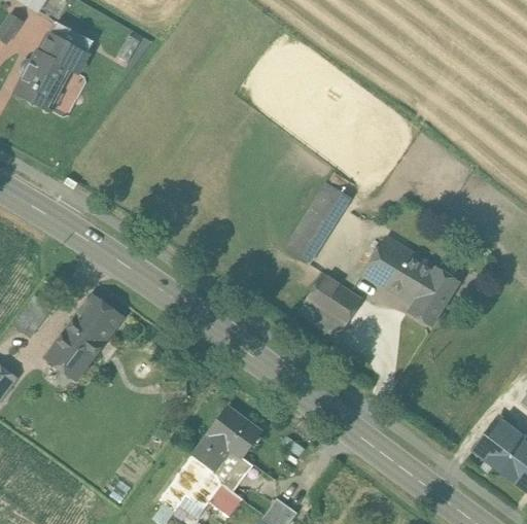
[(23,0),(37,8),(42,0),(23,0)]
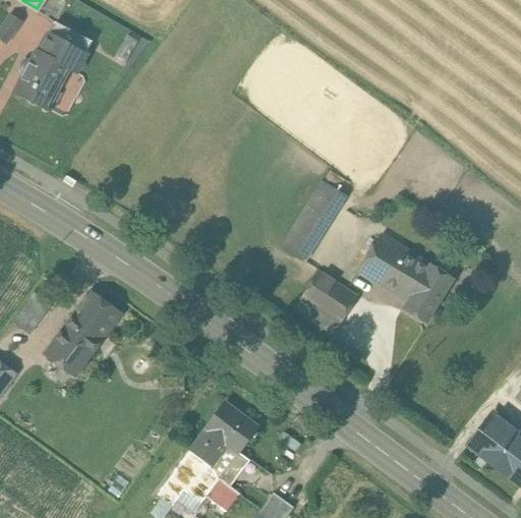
[(21,21),(10,13),(0,27),(0,36),(7,41),(21,21)]
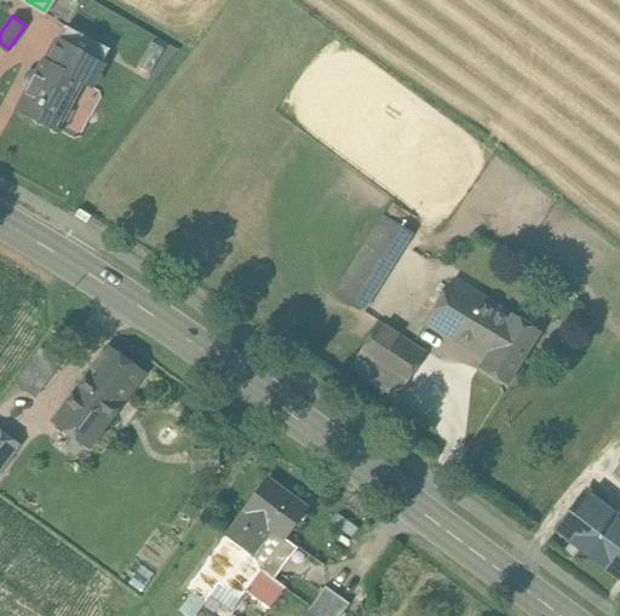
[(110,47),(67,24),(47,61),(86,81),(91,84),(110,47)]
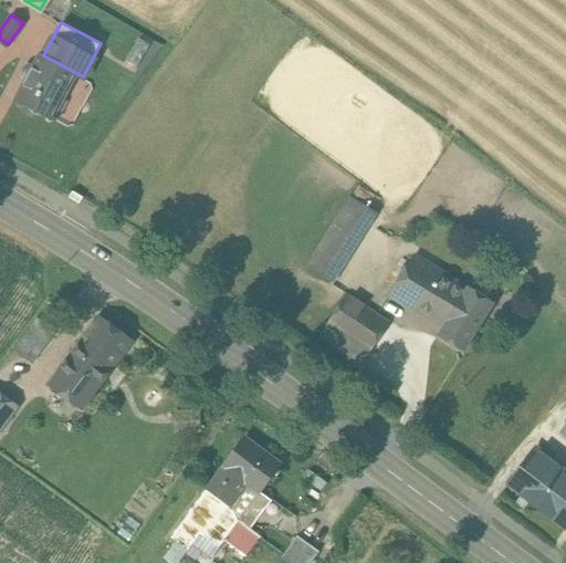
[(43,55),(39,53),(16,97),(55,118),(79,74),(43,55)]
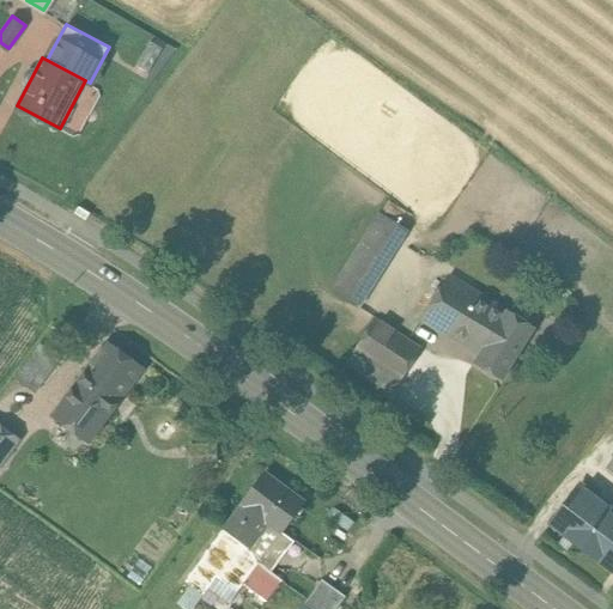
[(372,224),(346,265),(372,281),(399,241),(372,224)]
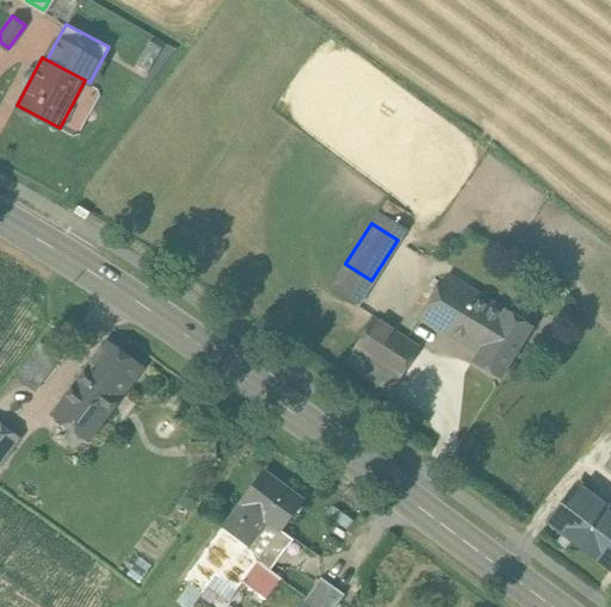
[(371,280),(345,264),(331,286),(358,303),(371,280)]
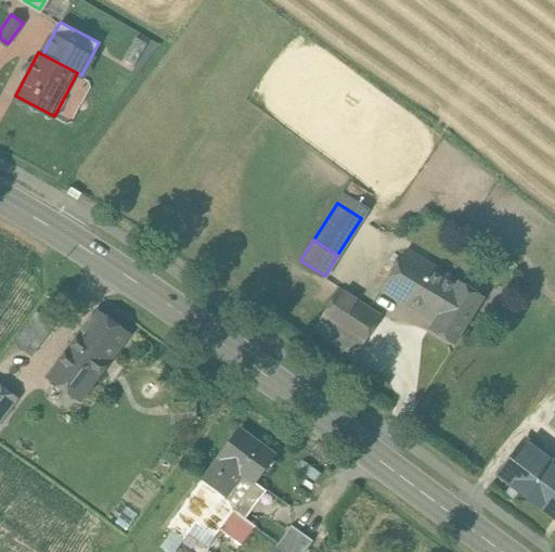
[(459,280),(407,247),(382,289),(434,320),(435,321),(459,280)]
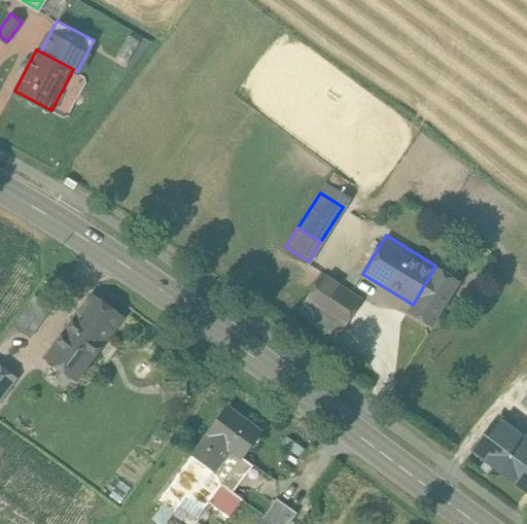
[(435,266),(413,305),(412,304),(408,311),(432,325),(460,280),(435,265),(435,266)]
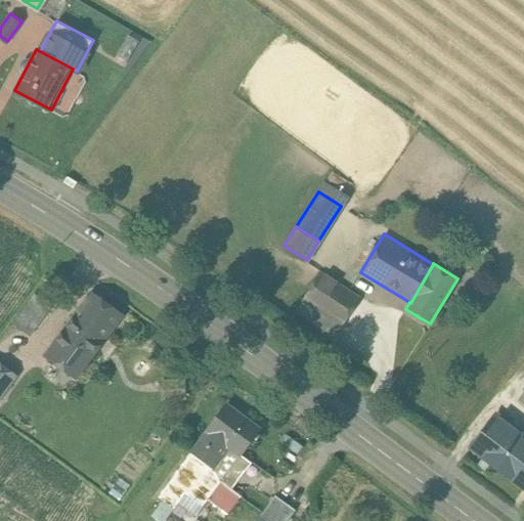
[(361,296),(320,269),(301,299),(343,326),(361,296)]
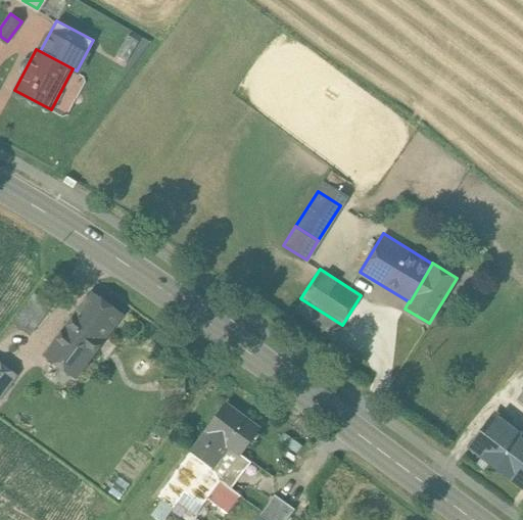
[(91,290),(37,364),(68,386),(123,314),(91,290)]
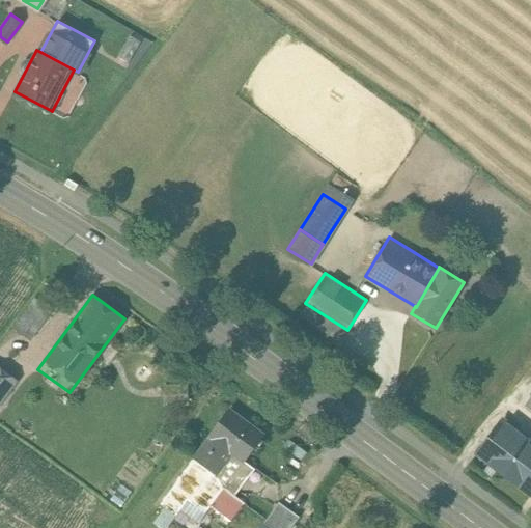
[(51,308),(35,297),(21,316),(36,328),(51,308)]
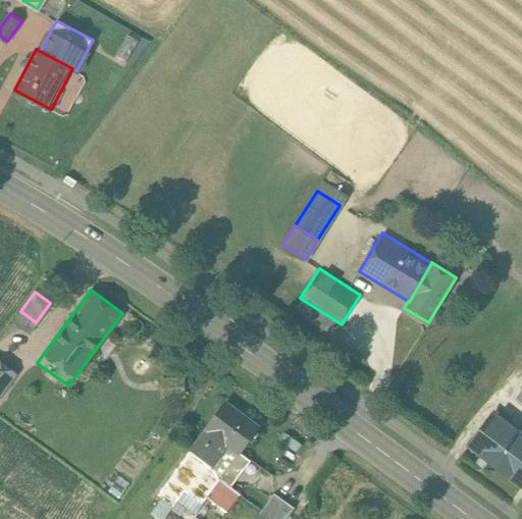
[(0,359),(0,396),(17,373),(0,359)]
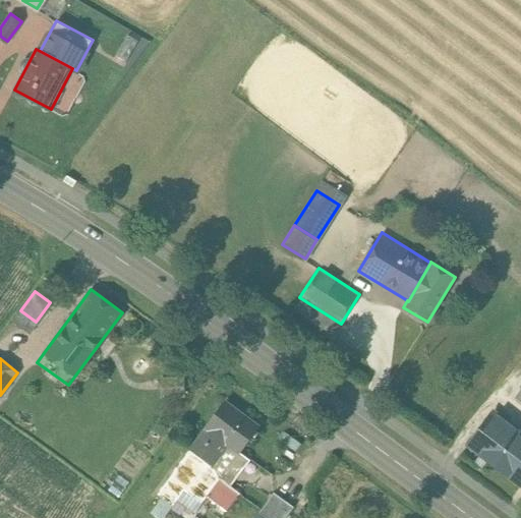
[(226,399),(205,427),(206,428),(190,448),(190,449),(209,461),(228,443),(239,452),(259,424),(226,399)]
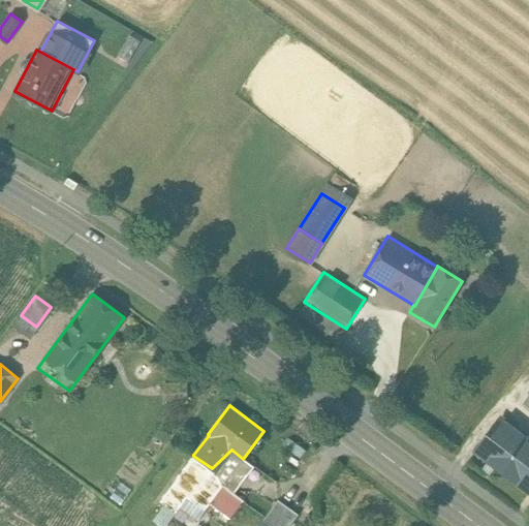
[(503,471),(526,440),(528,437),(501,418),(475,451),(503,471)]
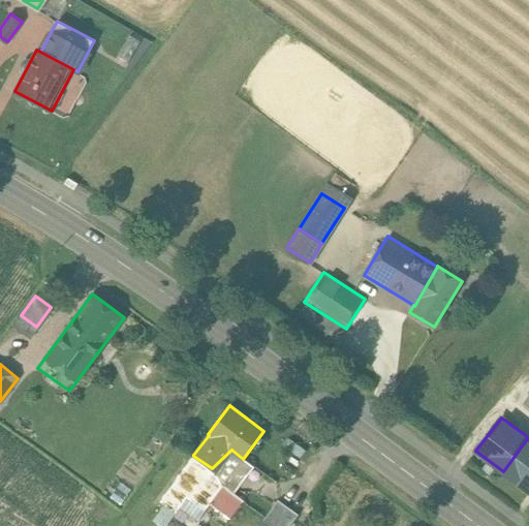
[(528,442),(526,440),(503,471),(528,490),(528,442)]
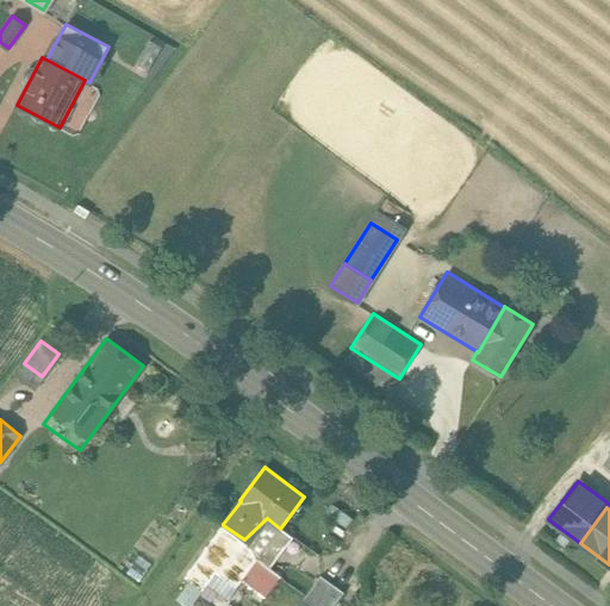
[(244,539),(223,525),(200,557),(217,570),(237,585),(242,579),(256,558),(279,530),(280,529),(267,518),(244,539)]
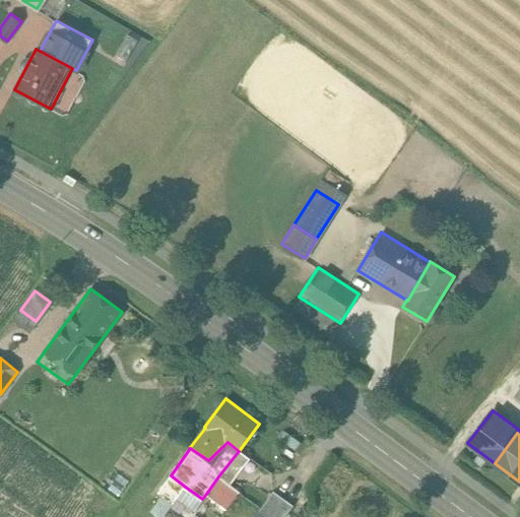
[(249,459),(239,451),(238,452),(218,476),(230,485),(249,459)]
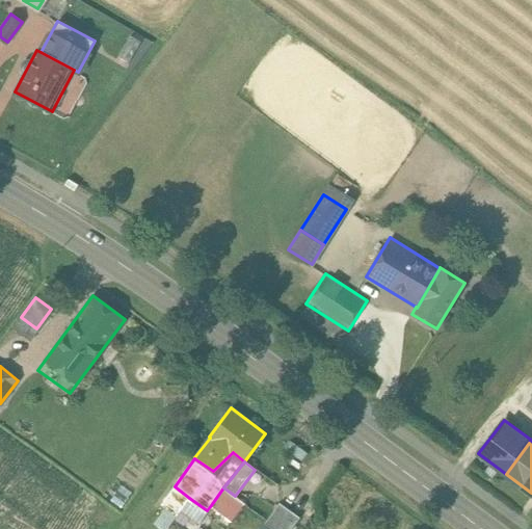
[(189,498),(175,486),(161,503),(177,514),(189,498)]
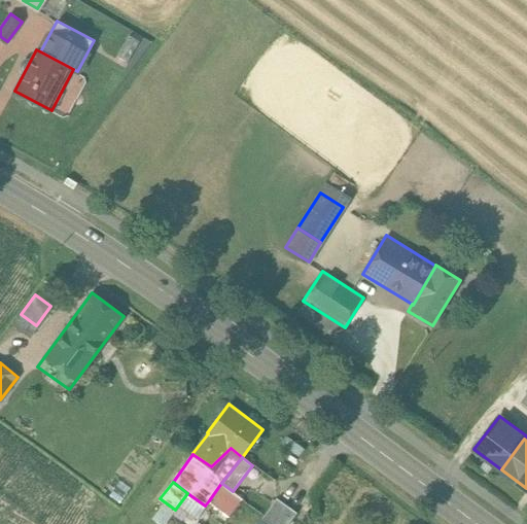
[(233,491),(221,483),(209,500),(230,515),(242,498),(233,491)]
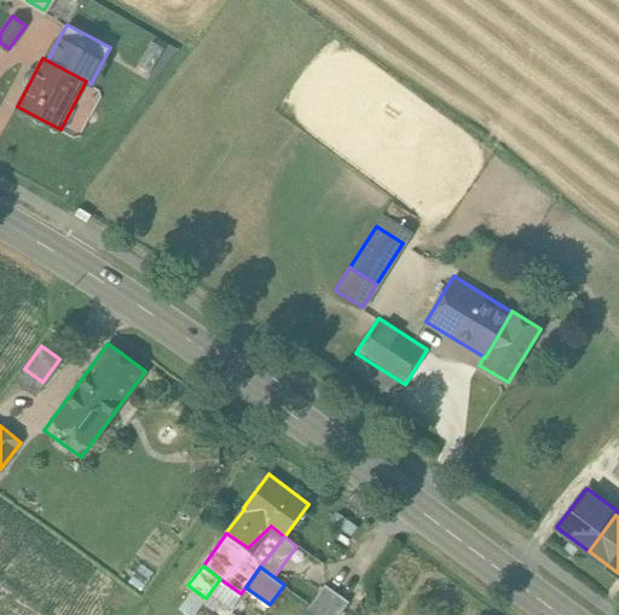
[(337,614),(350,601),(325,584),(308,607),(319,614),(337,614)]
